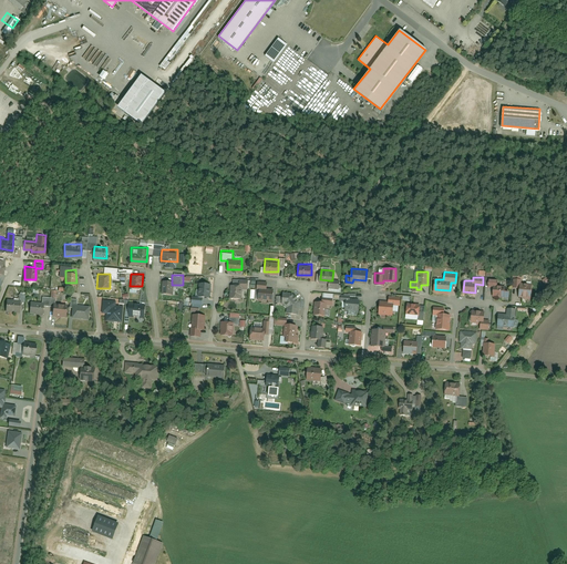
[(513,277),(513,285),(518,285),(518,295),(532,296),(533,284),(521,283),(521,277),(513,277)]
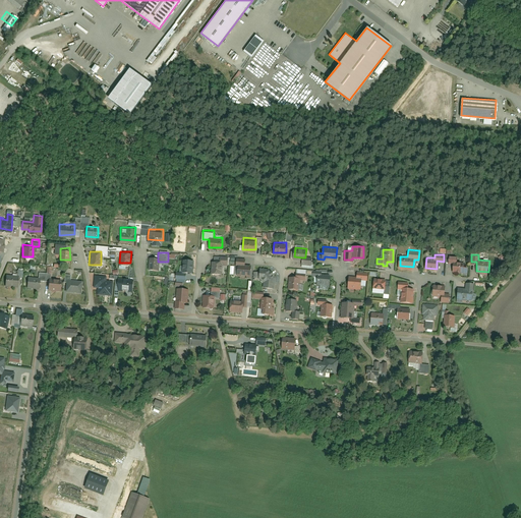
[(149,255),(149,269),(158,269),(158,262),(158,255),(149,255)]
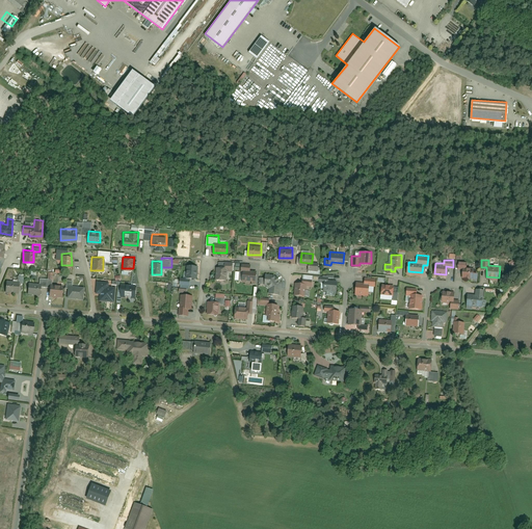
[(309,263),(308,270),(320,271),(320,265),(317,265),(318,262),(312,261),(312,263),(309,263)]
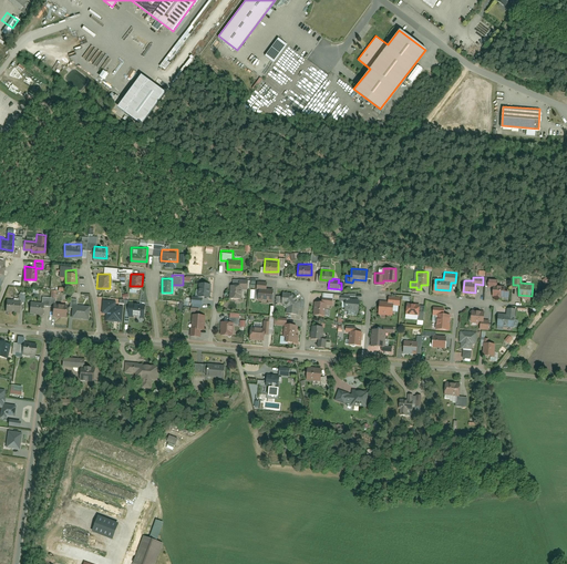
[(504,286),(496,286),(497,279),(488,278),(488,286),(493,286),(492,295),(504,295),(504,286)]
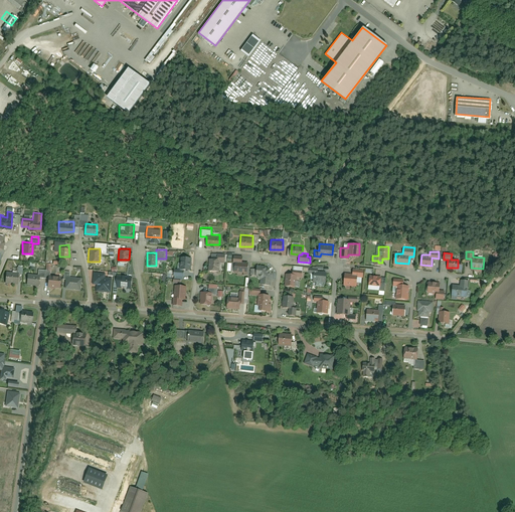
[(179,269),(190,270),(192,256),(181,254),(179,269)]
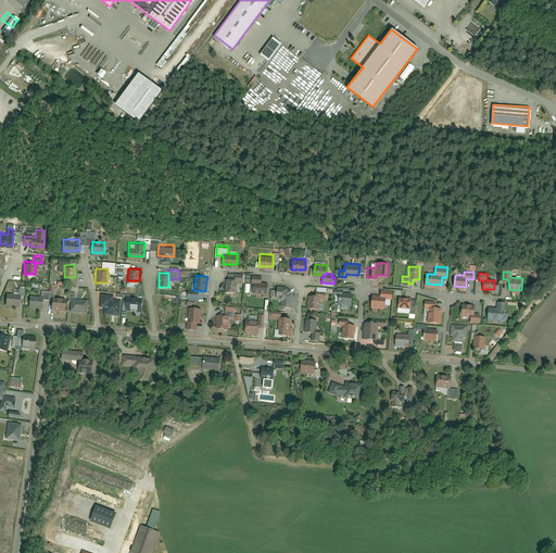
[(225,277),(224,291),(237,291),(237,278),(235,278),(225,277)]
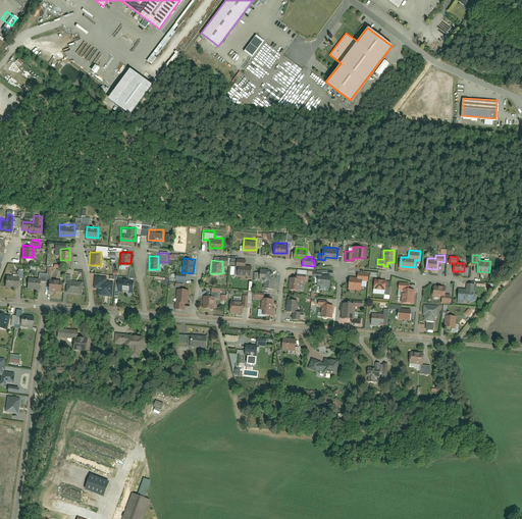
[(244,264),(237,264),(237,276),(251,276),(251,264),(244,264)]
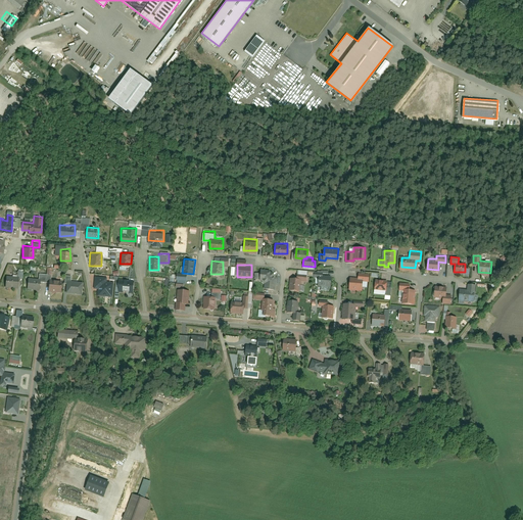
[(266,288),(275,288),(275,277),(269,269),(260,269),(259,281),(266,281),(266,288)]
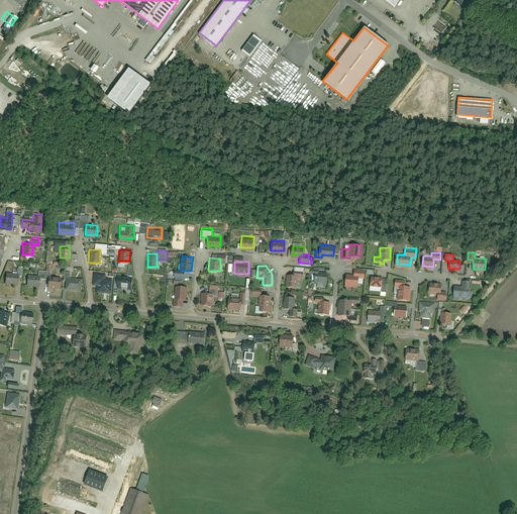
[(296,287),(296,276),(302,276),(302,269),(294,268),(293,274),(286,273),(286,286),(296,287)]
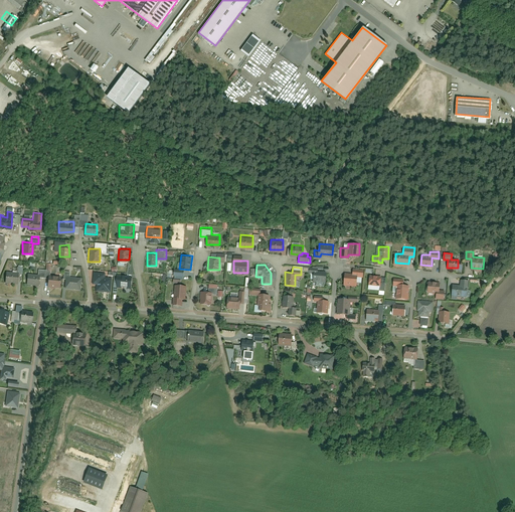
[(352,268),(352,274),(344,274),(343,284),(357,285),(357,279),(362,279),(363,269),(352,268)]
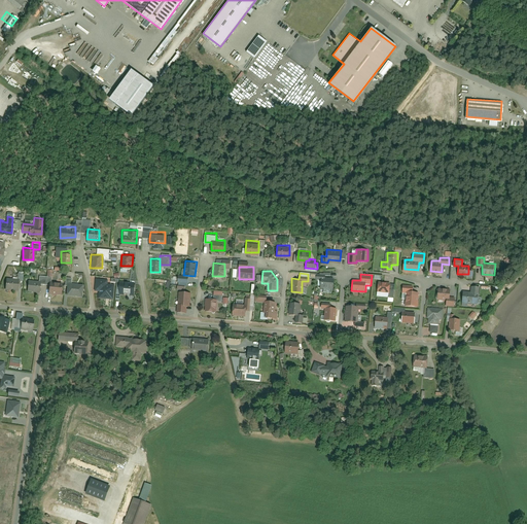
[(330,291),(330,287),(334,287),(334,278),(324,278),(324,275),(316,275),(316,281),(320,281),(320,286),(324,287),(324,291),(330,291)]
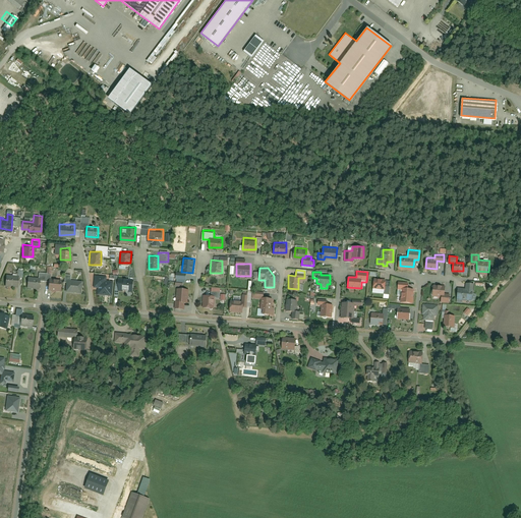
[(5,273),(5,285),(17,286),(18,274),(5,273)]
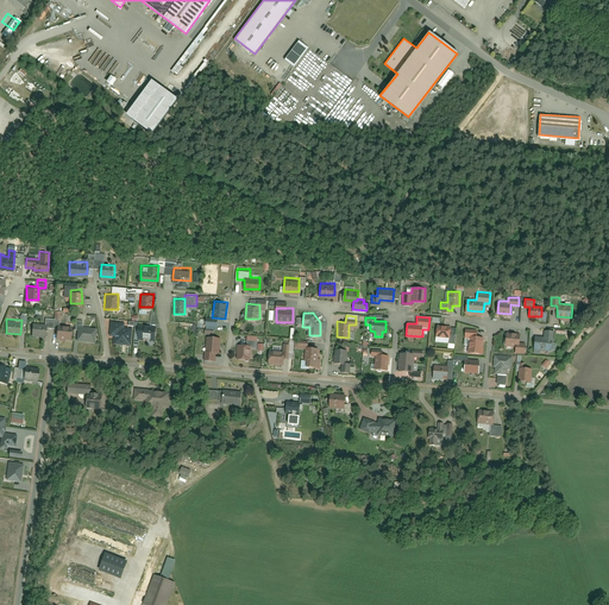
[(124,320),(111,320),(111,333),(114,333),(114,344),(131,344),(131,327),(124,327),(124,320)]
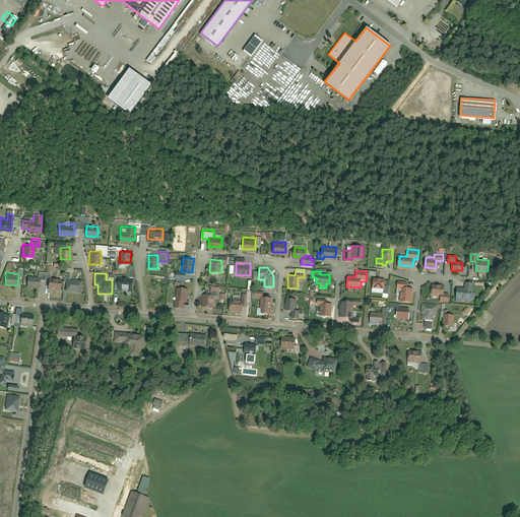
[(132,275),(118,275),(117,288),(131,288),(132,275)]
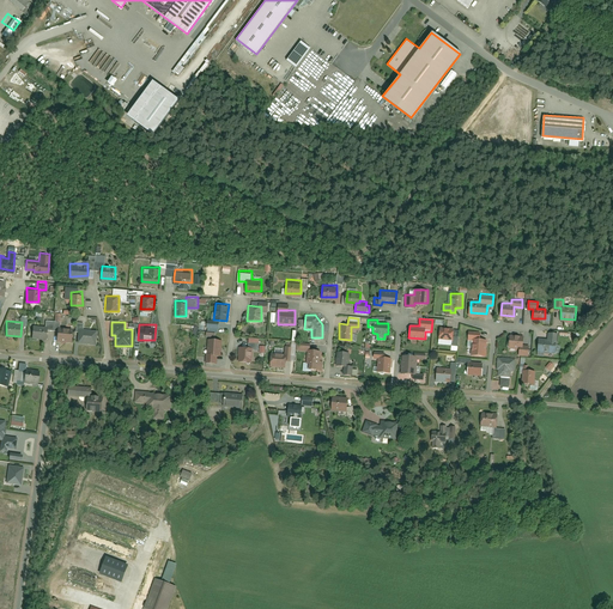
[(32,326),(31,338),(47,339),(47,326),(32,326)]
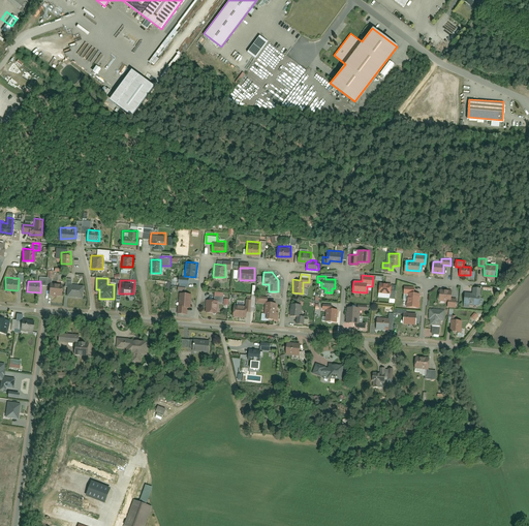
[(68,282),(67,296),(82,297),(83,283),(68,282)]
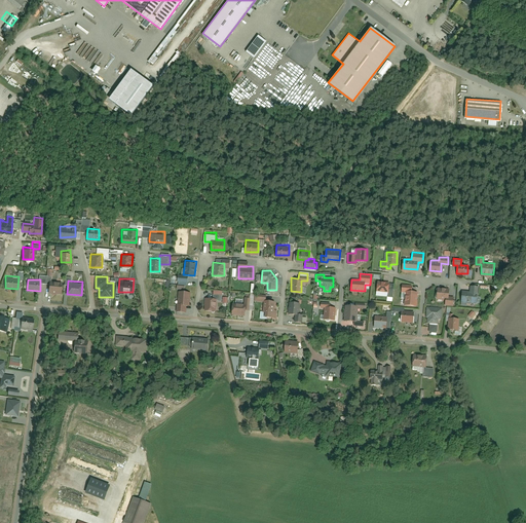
[(377,281),(376,292),(388,292),(388,281),(377,281)]
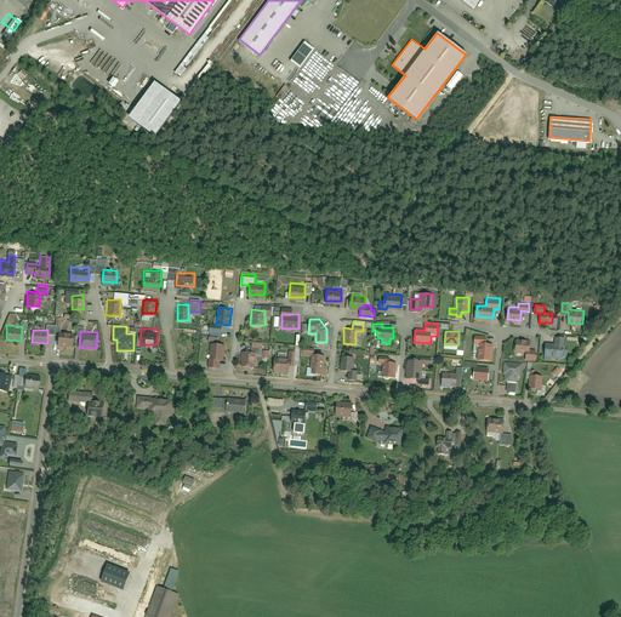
[(57,332),(57,344),(73,344),(73,332),(57,332)]
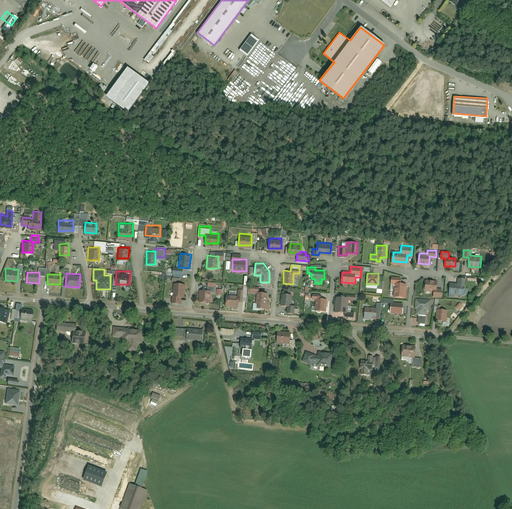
[(449,283),(450,296),(465,295),(464,276),(458,277),(458,283),(449,283)]
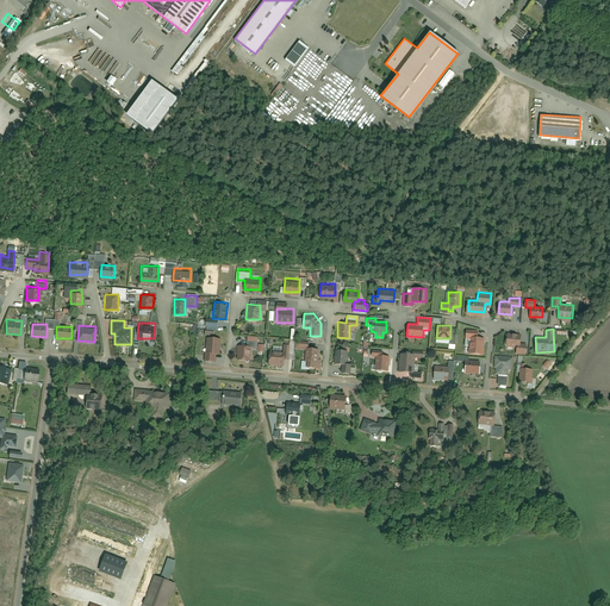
[(508,332),(508,344),(520,345),(521,333),(508,332)]
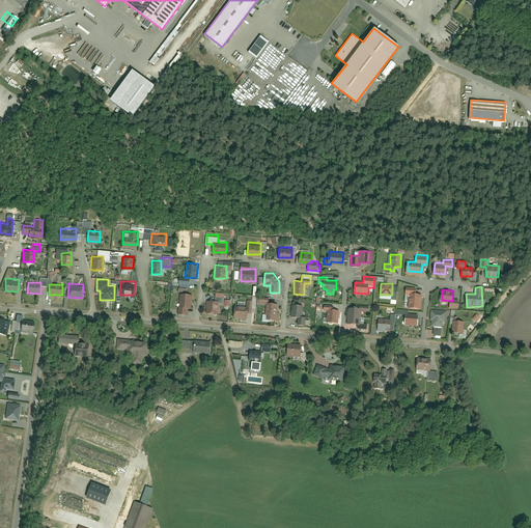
[(408,306),(420,307),(421,293),(415,293),(409,293),(408,306)]
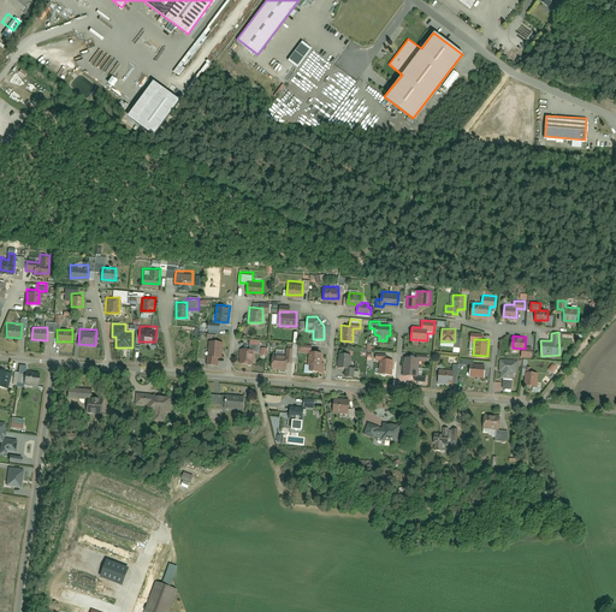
[(218,361),(218,354),(223,354),(223,340),(209,340),(209,350),(207,350),(207,361),(218,361)]
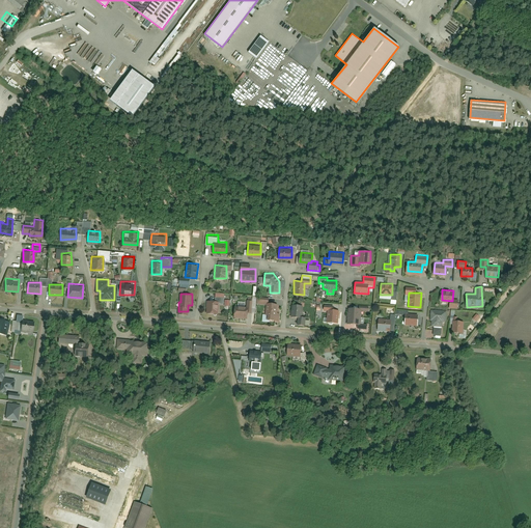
[(214,294),(214,300),(206,299),(206,312),(218,312),(218,301),(223,301),(224,294),(214,294)]
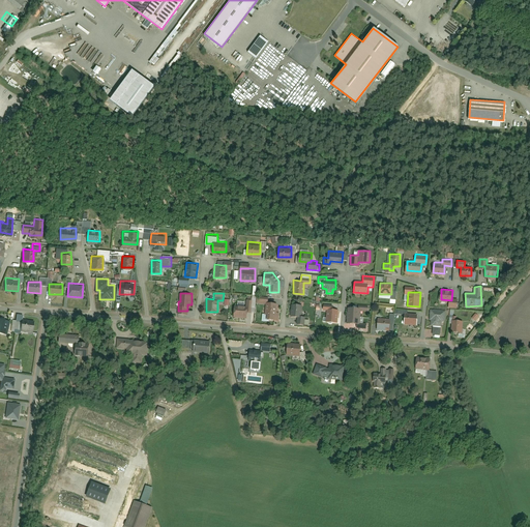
[(258,295),(258,302),(260,303),(260,306),(267,306),(266,312),(276,313),(276,300),(267,300),(267,295),(258,295)]
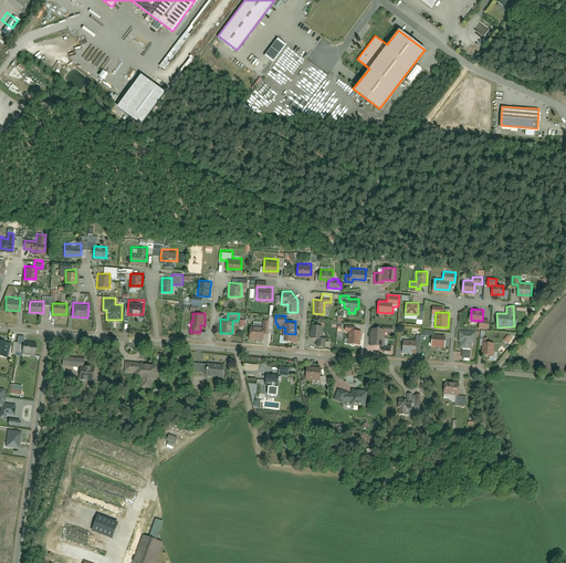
[(263,331),(270,331),(270,318),(263,316),(263,323),(249,323),(249,337),(263,337),(263,331)]
